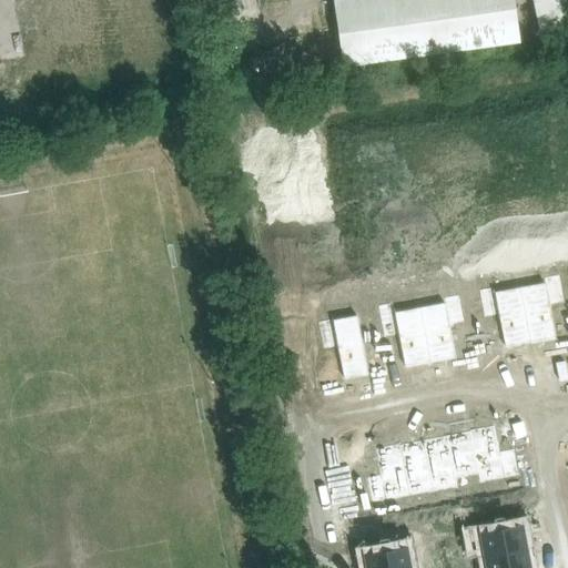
[(333,4),(222,21),(231,80),(343,64),(333,4)]
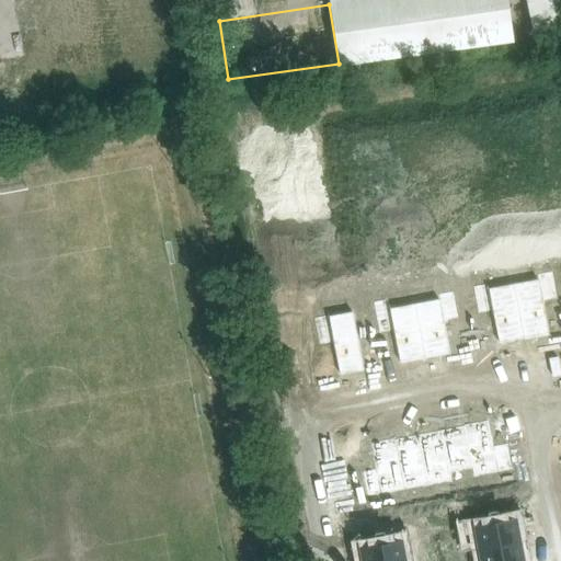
[(539,286),(514,290),(524,339),(550,333),(544,300),(557,297),(551,270),(536,273),(539,286)]
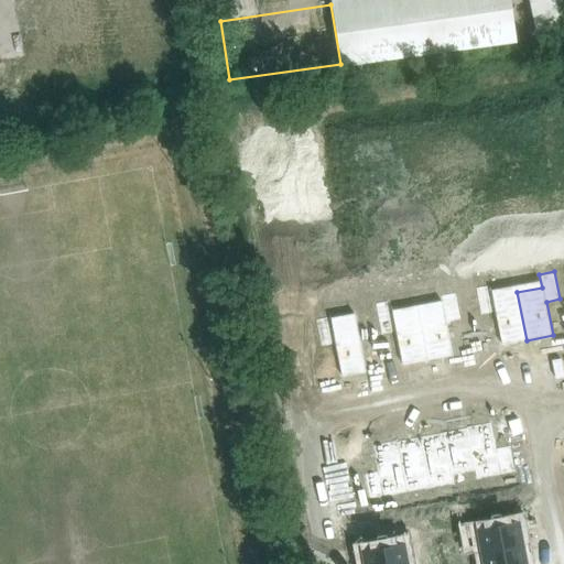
[(490,284),(475,288),(480,315),(495,312),(501,346),(527,340),(517,292),(492,297),(490,284)]
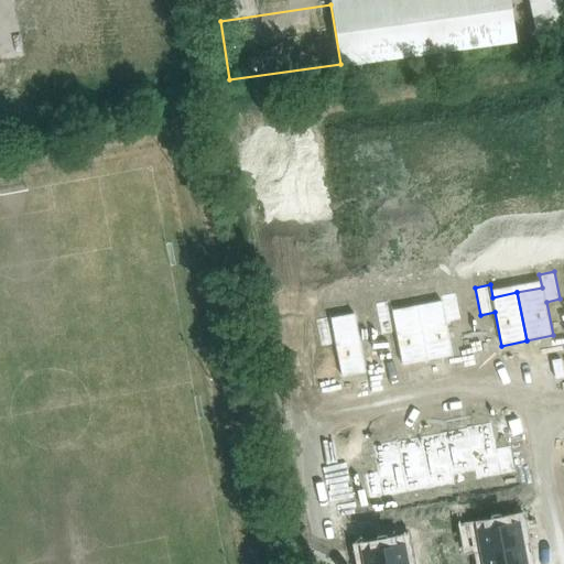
[(443,307),(418,313),(427,360),(454,355),(447,322),(461,318),(455,291),(440,294),(443,307)]
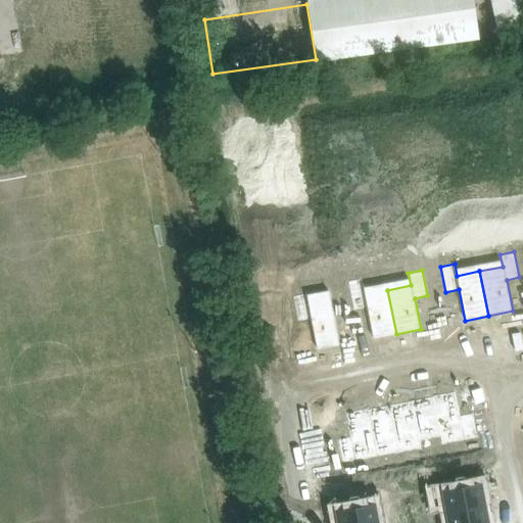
[(363,282),(348,285),(353,311),(366,307),(373,339),(396,334),(387,290),(365,294),(363,282)]
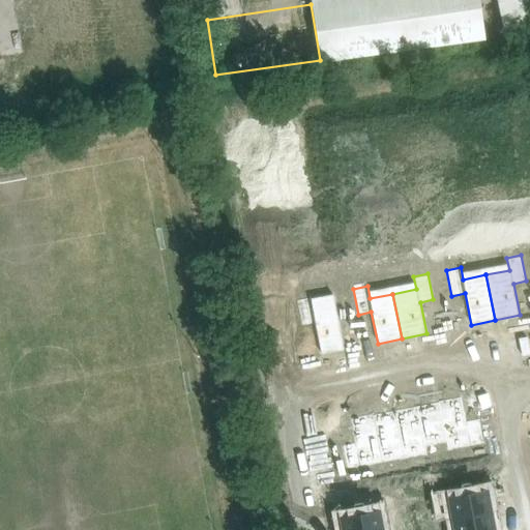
[(312,297),(297,300),(302,326),(316,323),(322,354),(347,350),(337,304),(315,310),(312,297)]
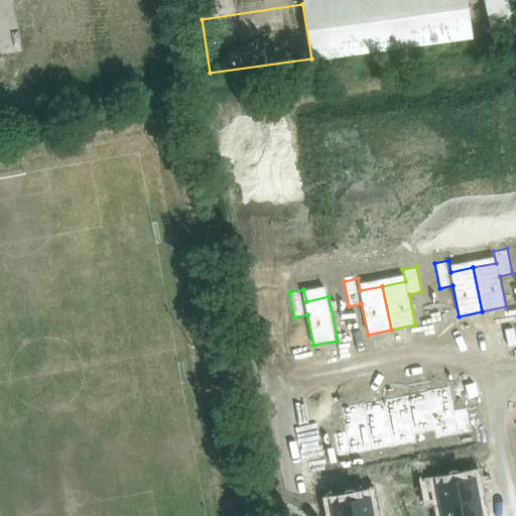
[(449,387),(428,391),(436,432),(459,427),(460,435),(474,432),(469,407),(455,410),(449,387)]
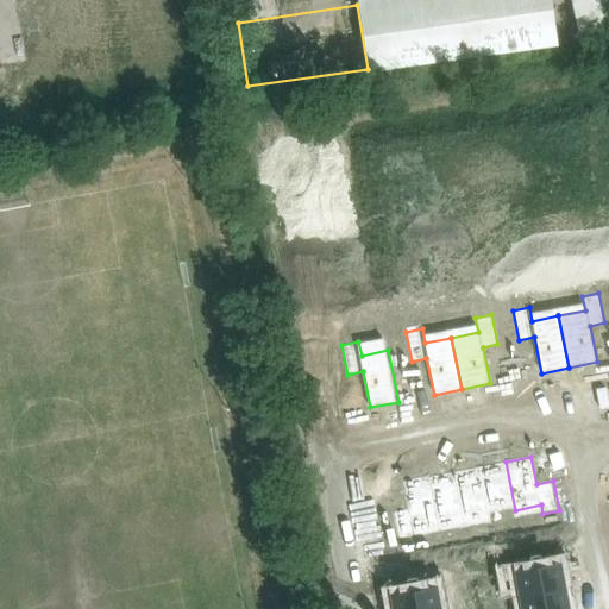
[(506,462),(481,468),(490,515),(515,510),(506,462)]
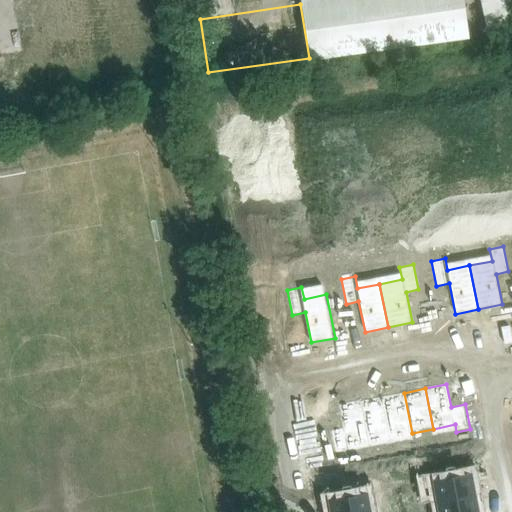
[(404,393),(383,397),(391,437),(412,433),(404,393)]
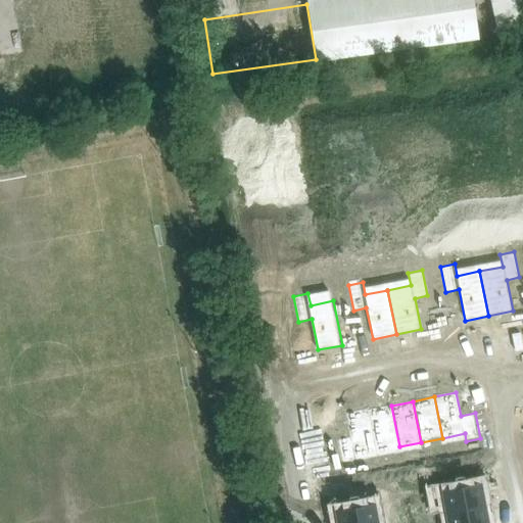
[(391,406),(370,410),(378,452),(399,446),(391,406)]
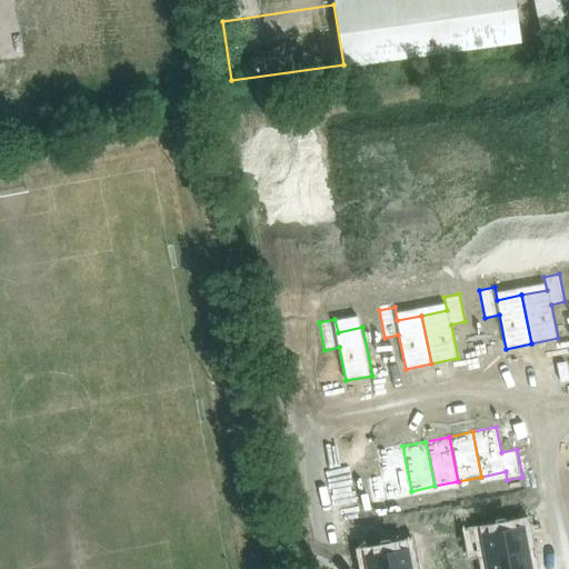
[(383,477),(368,479),(373,507),(389,503),(388,496),(411,491),(402,446),(379,450),(383,477)]
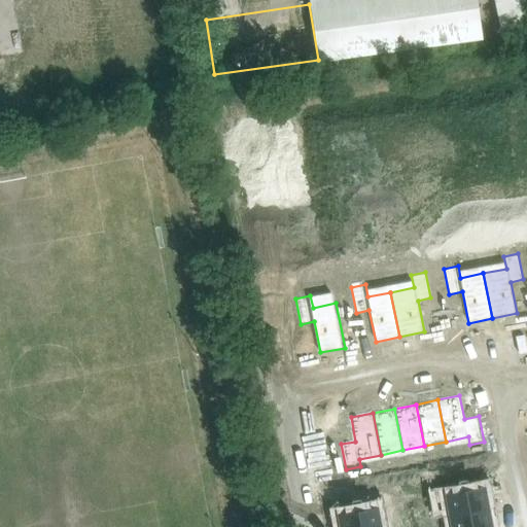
[(483,488),(437,496),(440,507),(449,505),(451,517),(487,511),(483,488)]
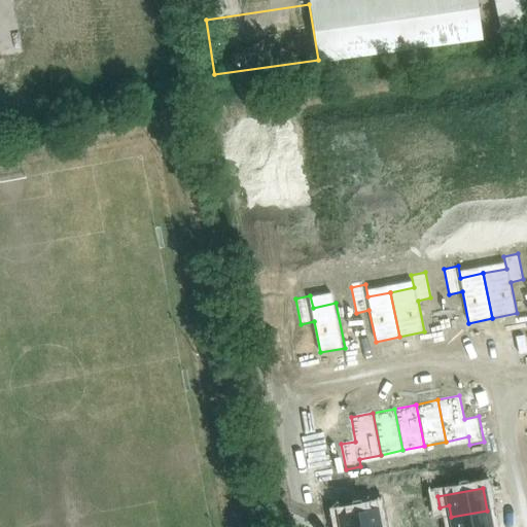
[(379,526),(376,507),(340,515),(341,526),(379,526)]
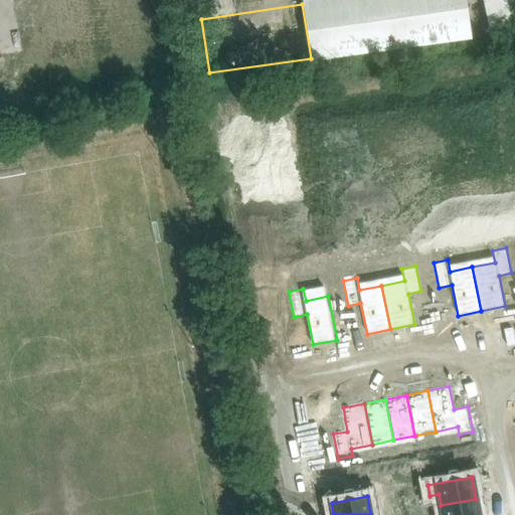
[(412,497),(403,499),(406,512),(414,510),(412,497)]
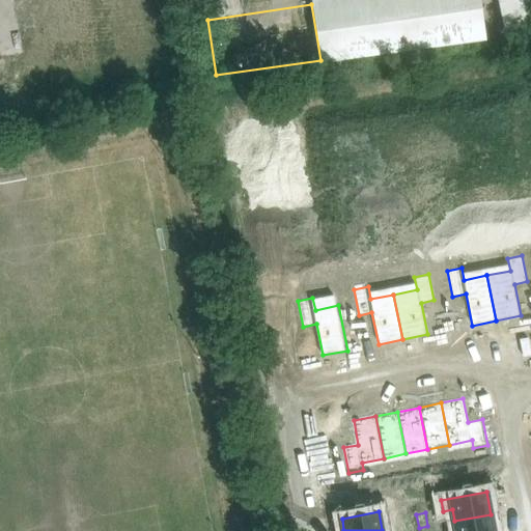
[(416,514),(407,516),(410,530),(419,528),(416,514)]
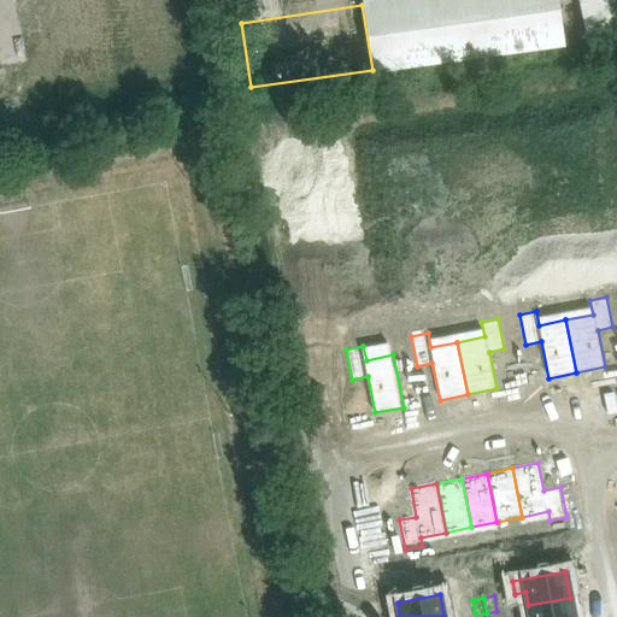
[(574,616),(570,598),(528,605),(529,616),(574,616)]
